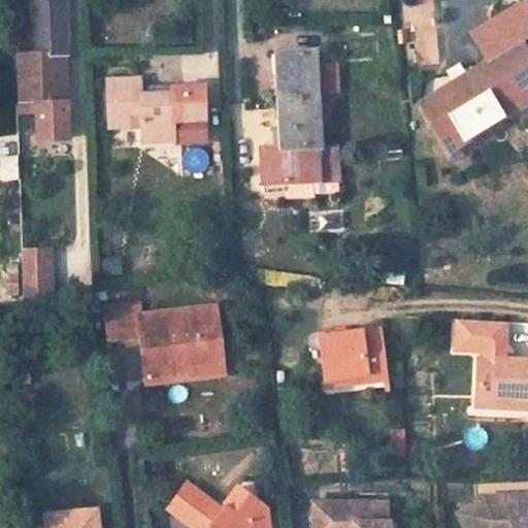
[(32,0),(34,55),(33,55),(33,56),(63,55),(61,0),(32,0)]
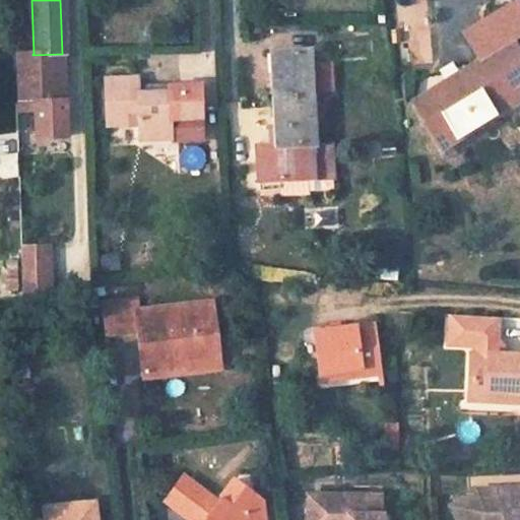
[(519,9),(516,3),(463,34),(479,61),(519,36),(519,9)]
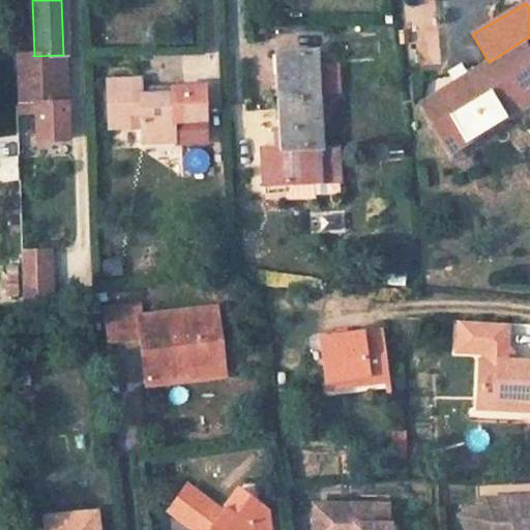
[(468,79),(424,106),(450,151),(529,100),(528,96),(529,94),(529,55),(524,45),(508,55),(511,59),(471,84),(468,79)]
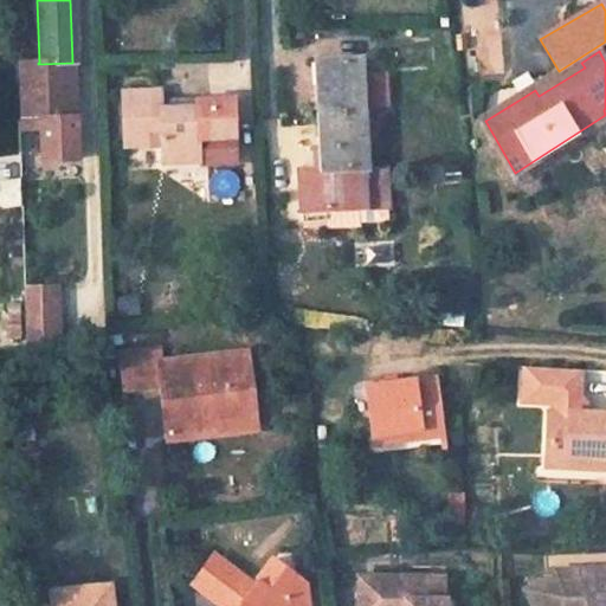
[(359,59),(316,62),(322,166),(323,180),(301,181),(303,219),(327,218),(326,208),(387,206),(386,166),(365,167),(359,59)]
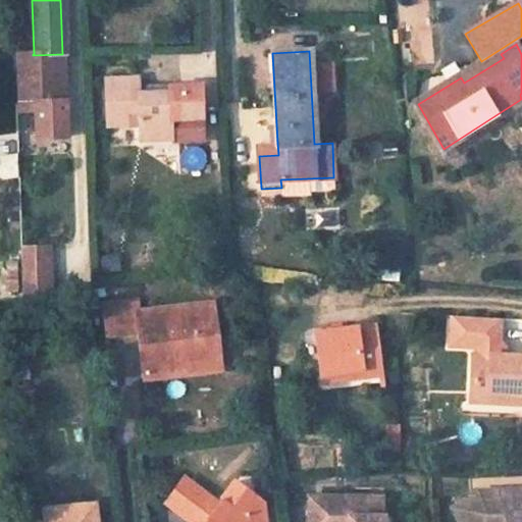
[(33,54),(14,55),(16,111),(36,110),(37,139),(65,138),(62,54),(33,55),(33,54)]
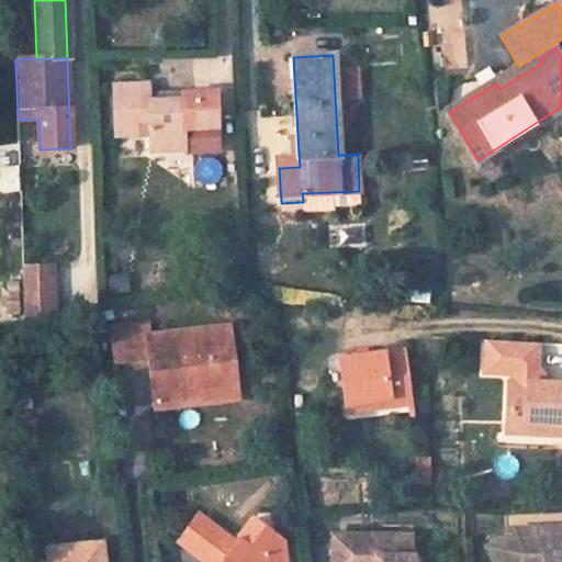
[(361,71),(344,72),(346,99),(363,98),(361,71)]
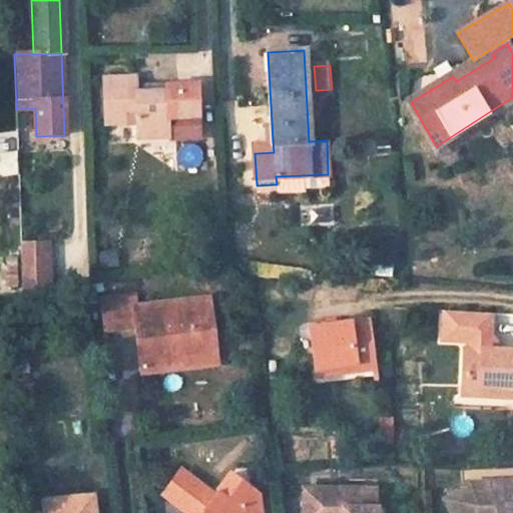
[(136,134),(167,131),(166,112),(186,111),(184,84),(184,76),(164,79),(165,86),(135,89),(134,82),(133,72),(102,74),(106,121),(135,118),(136,134)]
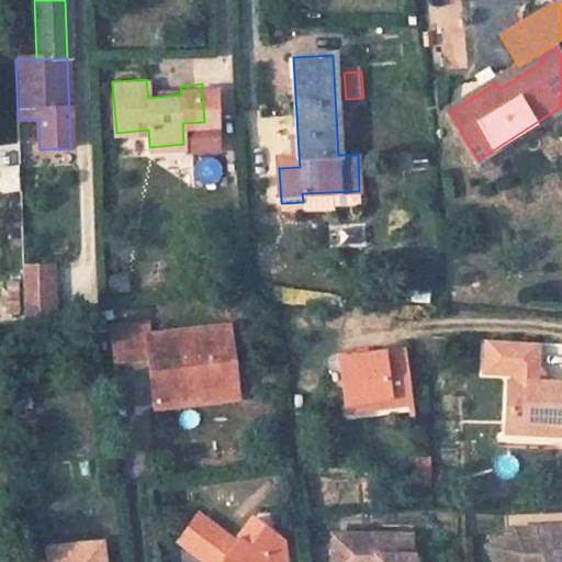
[(180,87),(147,90),(148,98),(181,94),(180,87)]
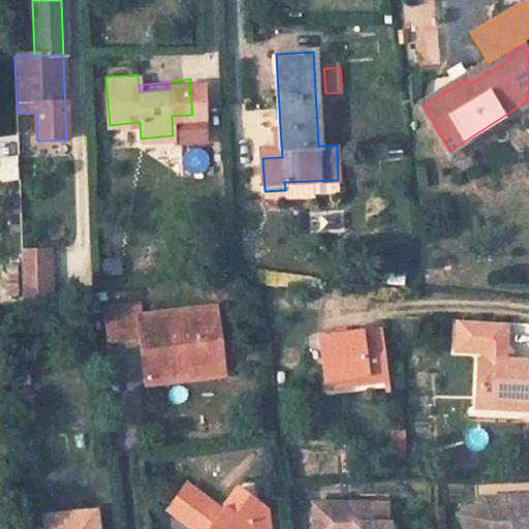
[(281,145),(262,146),(262,158),(282,157),(281,145)]
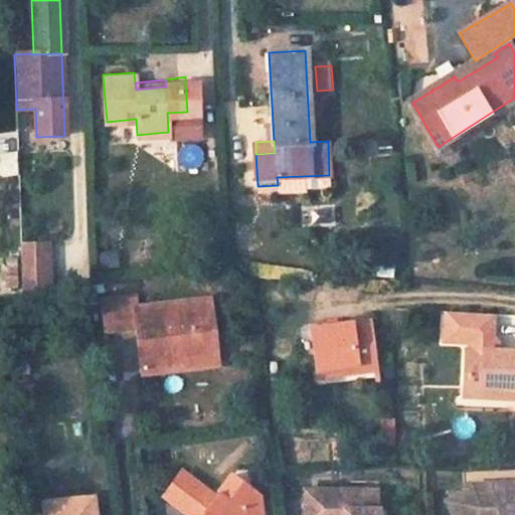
[(3,177),(19,175),(18,152),(1,153),(3,177)]
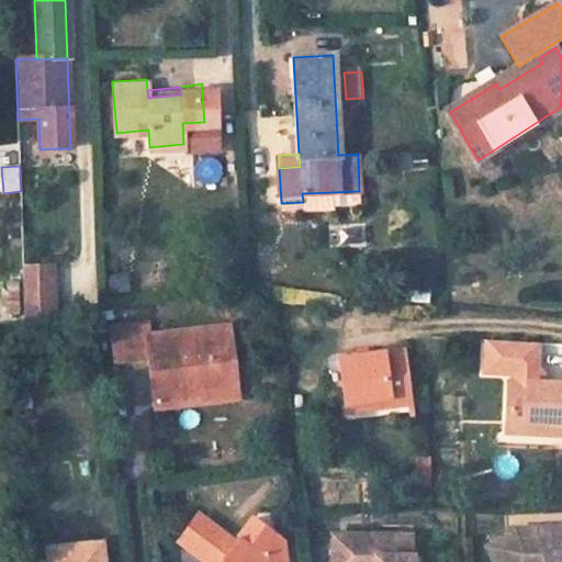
[(53,265),(21,265),(22,292),(54,292),(53,265)]
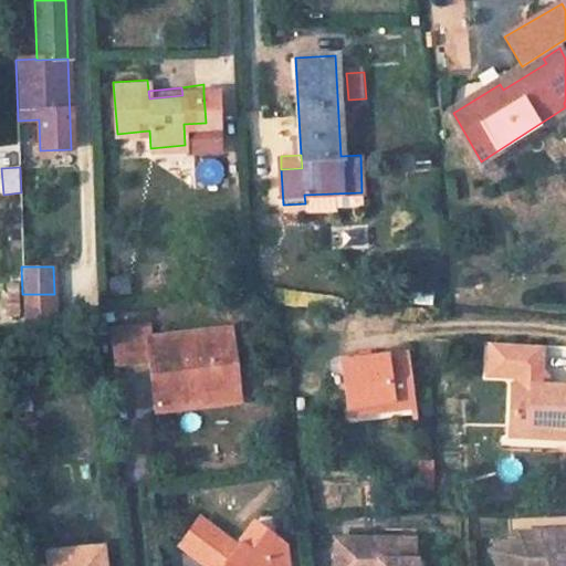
[(129,274),(108,278),(112,295),(133,291),(129,274)]
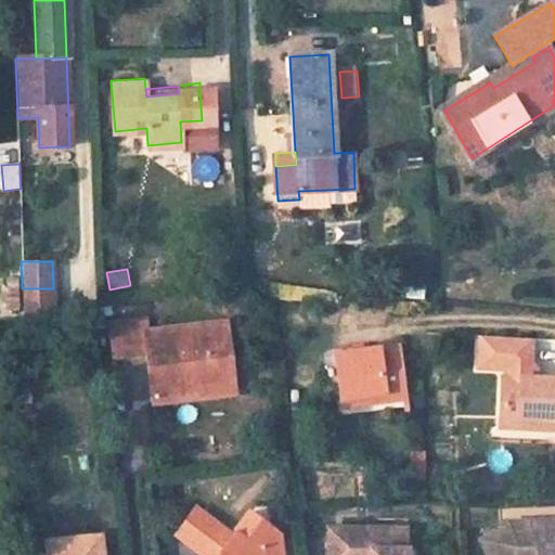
[(53,288),(22,288),(23,317),(54,311),(53,288)]
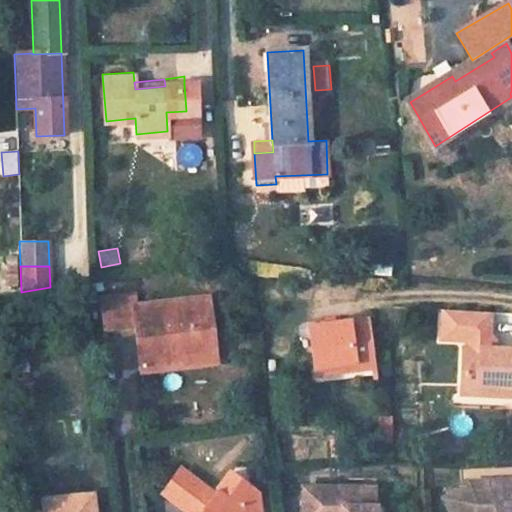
[(132,294),(101,298),(104,330),(136,326),(141,371),(181,366),(180,358),(215,354),(209,298),(134,308),(132,294)]
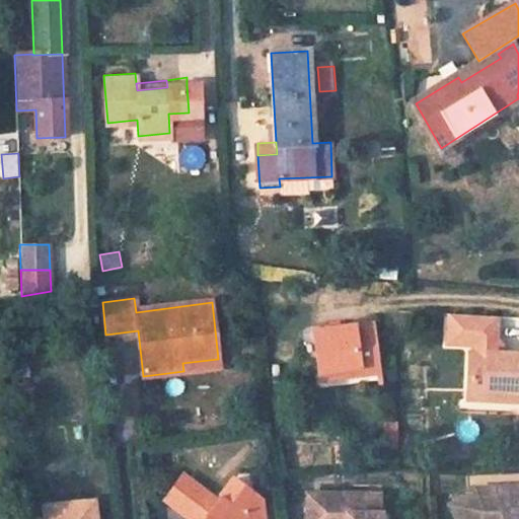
[(468,341),(467,351),(465,390),(518,392),(518,354),(498,353),(491,336),(493,315),(444,312),(443,340),(468,341)]
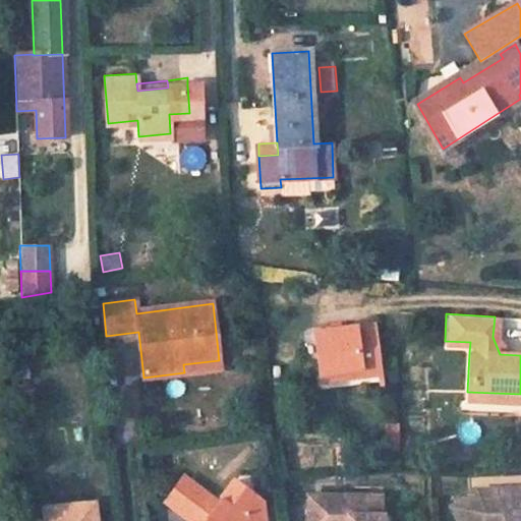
[(373,324),(314,331),(320,372),(358,366),(358,375),(380,372),(373,324)]
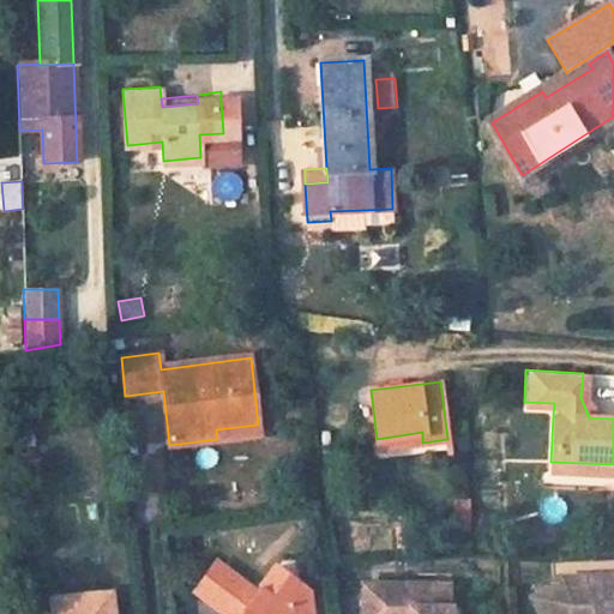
[(258,425),(216,429),(217,439),(259,434),(258,425)]
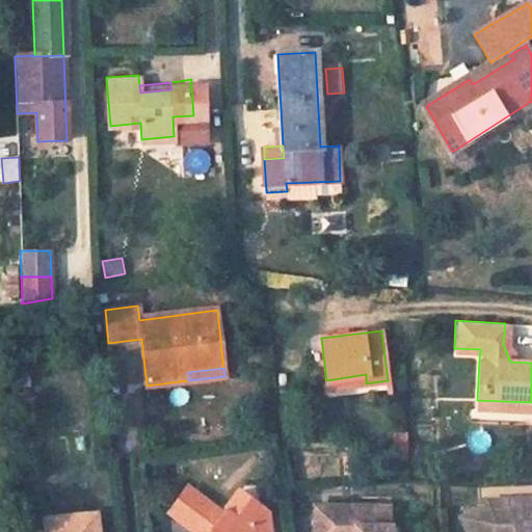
[(366,374),(326,380),(327,389),(366,383),(366,374)]
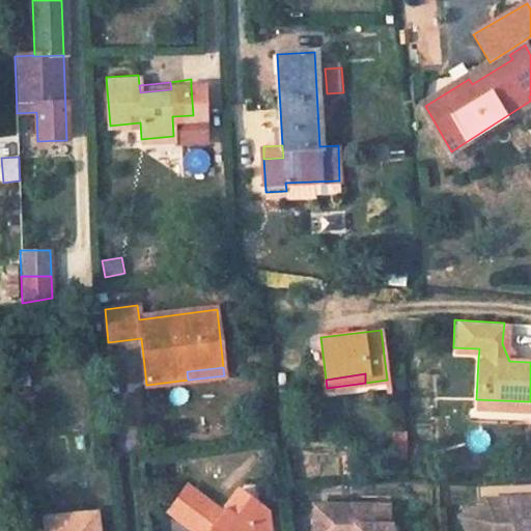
[(530,401),(476,399),(476,408),(530,410),(530,401)]
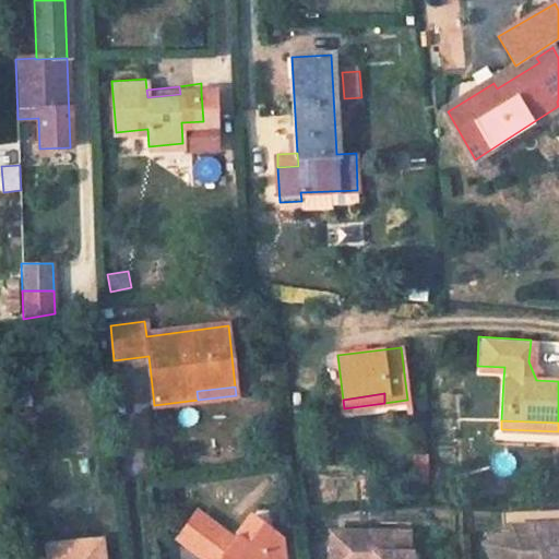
[(449,479),(438,480),(438,491),(449,490),(449,479)]
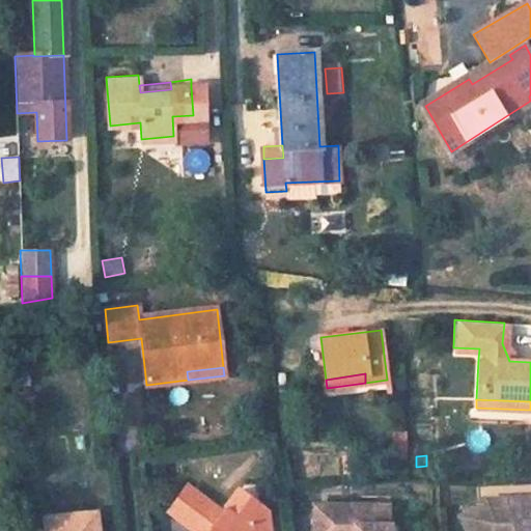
[(186,486),(168,510),(180,520),(199,496),(186,486)]
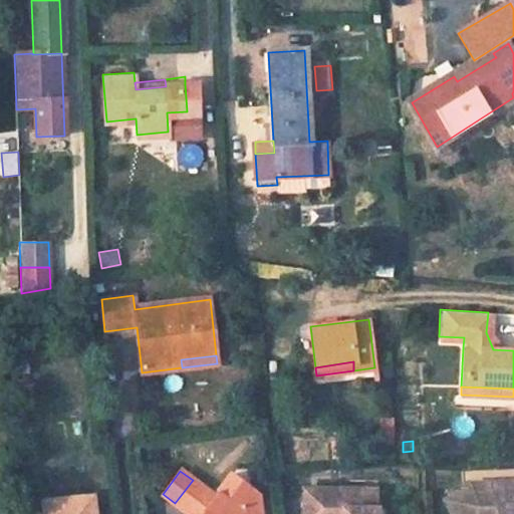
[(199,513),(259,513),(257,494),(248,496),(242,491),(246,485),(229,473),(210,498),(204,493),(206,491),(193,480),(175,503),(188,513),(194,506),(201,512),(199,513)]
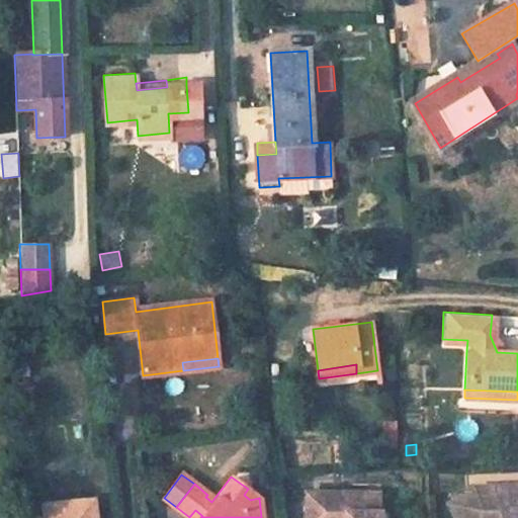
[(441,504),(449,517),(517,517),(517,509),(504,510),(504,502),(517,501),(517,484),(467,486),(441,504)]
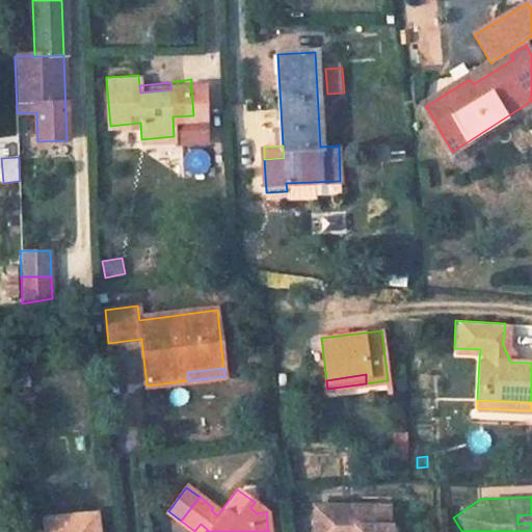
[(388,509),(314,511),(314,531),(390,531),(391,529),(388,529),(388,509)]
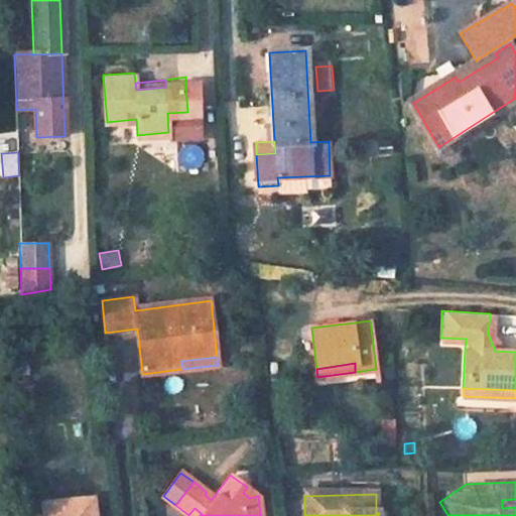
[(93,515),(92,499),(43,503),(44,515),(93,515)]
